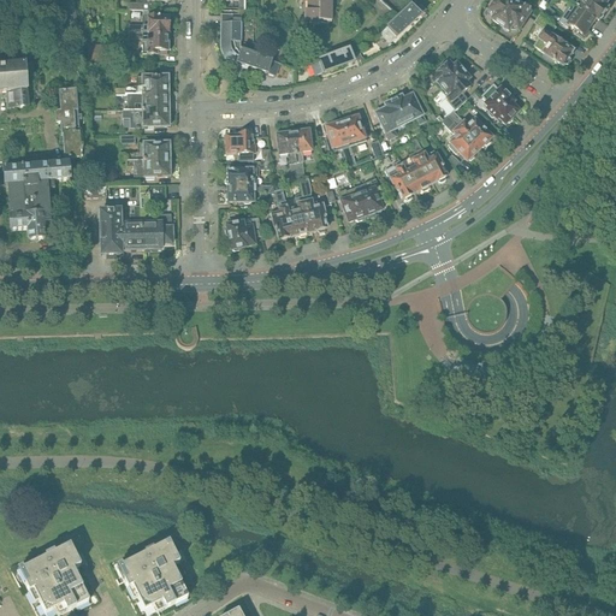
[(73,0),(59,0),(61,17),(63,36),(77,34),(73,0)]
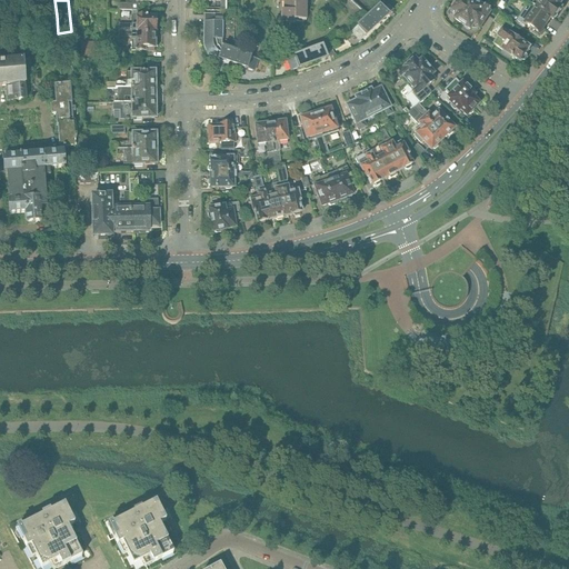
[(119,10),(137,11),(137,5),(145,5),(145,1),(156,1),(155,0),(127,0),(128,5),(119,5),(119,10)]
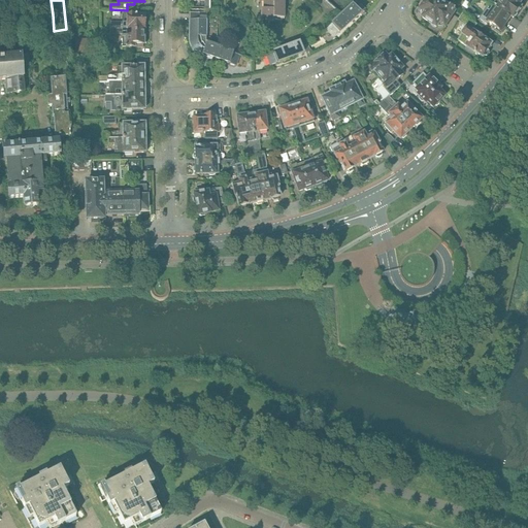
[(262,0),(263,13),(260,13),(260,21),(273,22),(273,19),(284,19),(283,0),(262,0)]
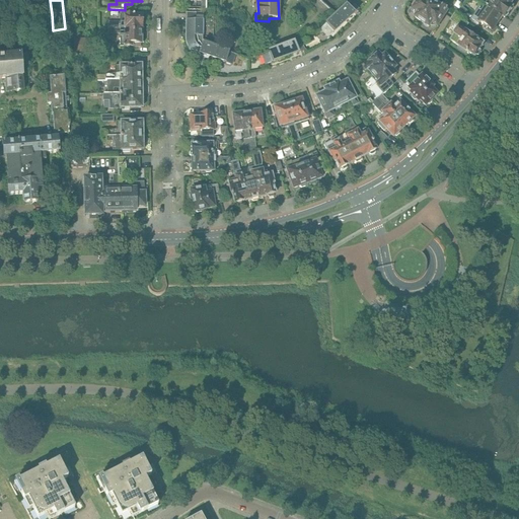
[(314,0),(312,2),(322,15),(328,11),(319,0),(314,0)]
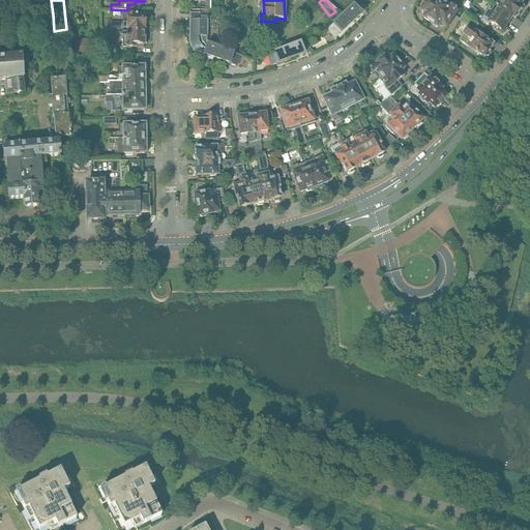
[(428,0),(427,2),(425,1),(420,9),(423,10),(423,11),(423,12),(422,12),(423,13),(423,15),(423,16),(424,16),(423,18),(431,22),(445,1),(443,0),(428,0)]
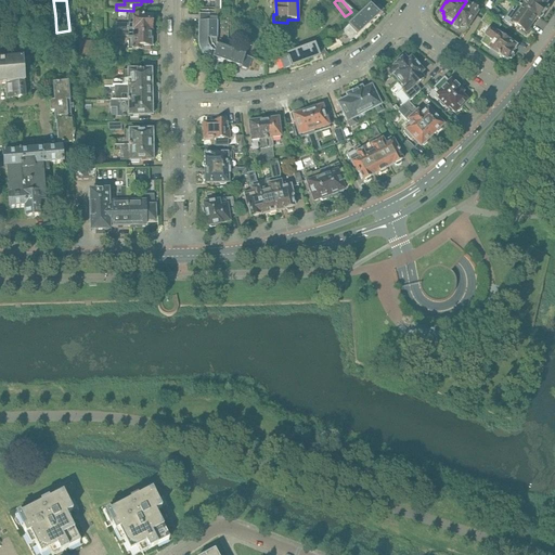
[(523,0),(520,4),(519,4),(523,7),(540,18),(549,7),(546,5),(547,3),(543,0),(523,0)]
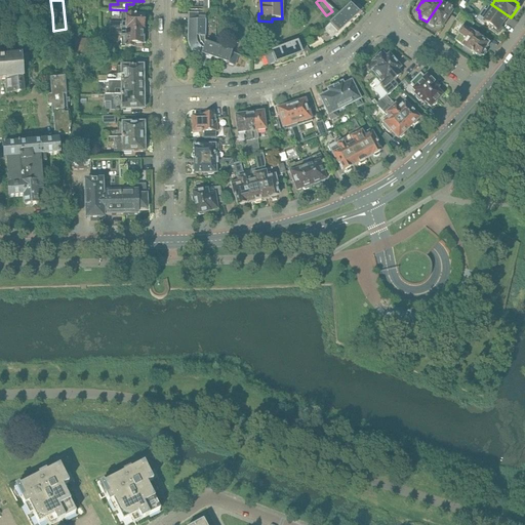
[(441,1),(427,22),(434,28),(435,26),(436,26),(437,27),(439,27),(440,26),(441,25),(444,27),(449,18),(447,17),(453,9),(456,5),(450,2),(448,5),(441,1)]
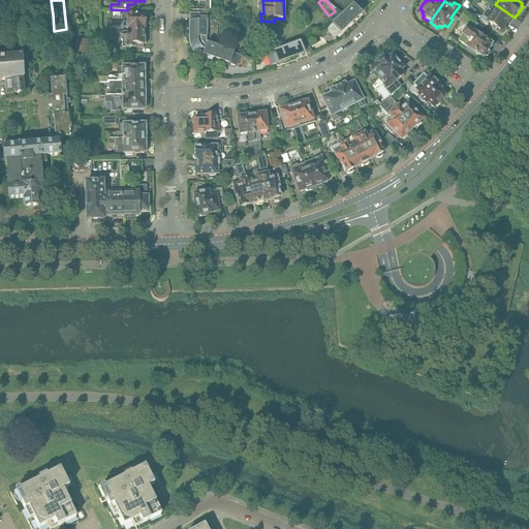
[(352,5),(327,29),(335,37),(365,9),(361,4),(355,8),(352,5)]
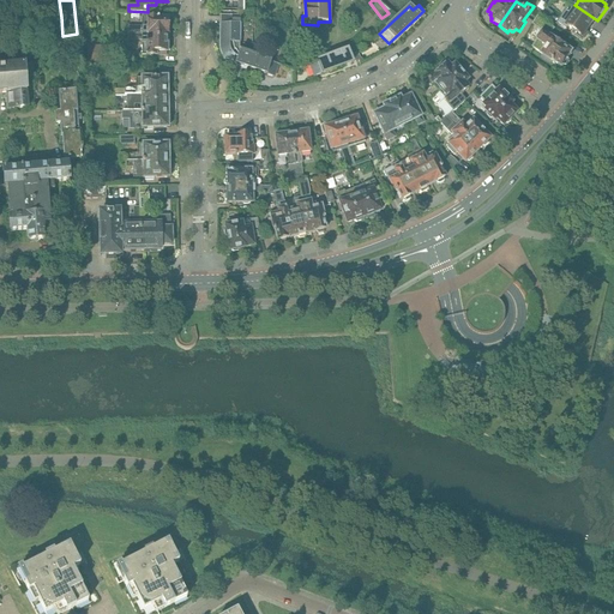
[(566,12),(559,23),(565,28),(566,25),(576,31),(577,32),(575,35),(582,38),(588,31),(587,30),(595,19),(597,20),(578,7),(575,5),(569,14),(566,12)]
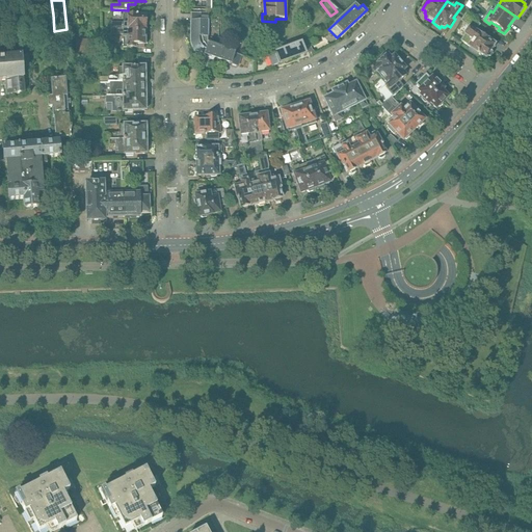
[(207,41),(208,12),(190,12),(190,43),(192,49),(194,51),(207,41)]
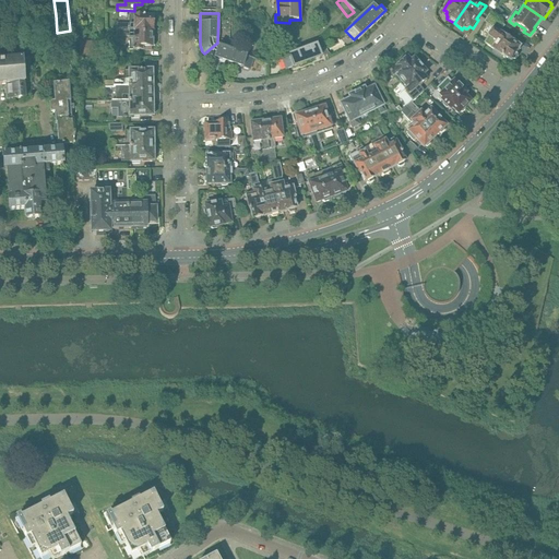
[(146,32),(152,32),(153,32),(153,25),(154,24),(154,19),(153,18),(153,16),(144,16),(129,16),(129,24),(117,24),(117,31),(122,31),(142,32),(146,32)]
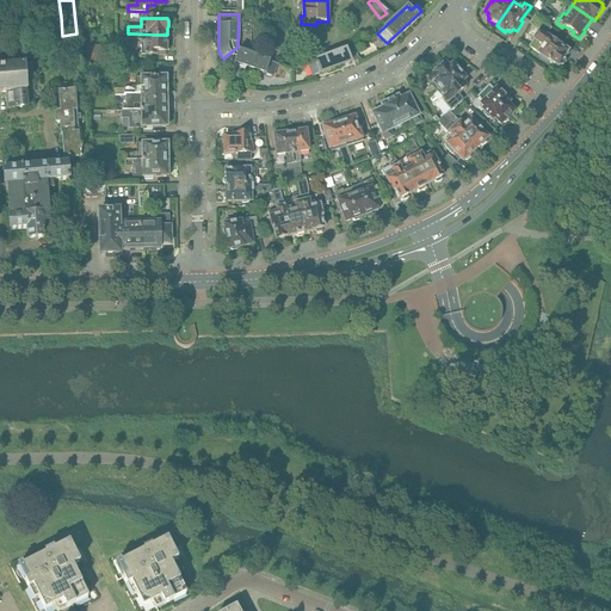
[(535,50),(541,55),(539,56),(547,62),(548,60),(551,62),(553,61),(560,66),(561,65),(563,65),(567,61),(565,59),(569,51),(561,45),(561,44),(554,39),(547,36),(553,28),(545,23),(535,39),(530,47),(535,50)]
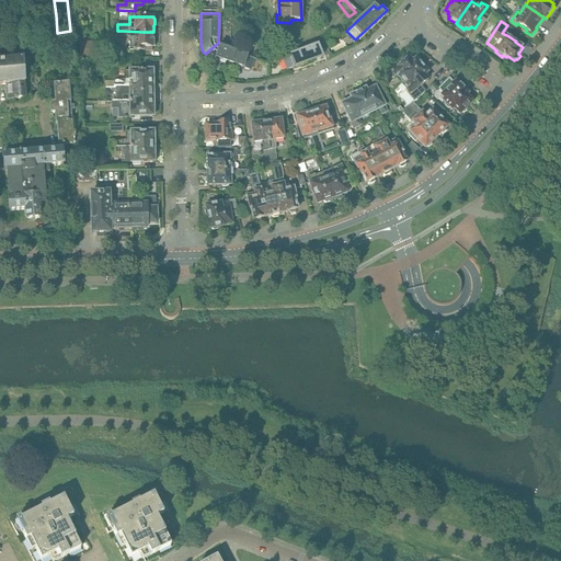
[(147,32),(142,32),(123,31),(123,36),(129,36),(129,39),(133,39),(133,52),(152,52),(152,48),(152,47),(155,46),(155,41),(152,39),(152,32),(147,32)]
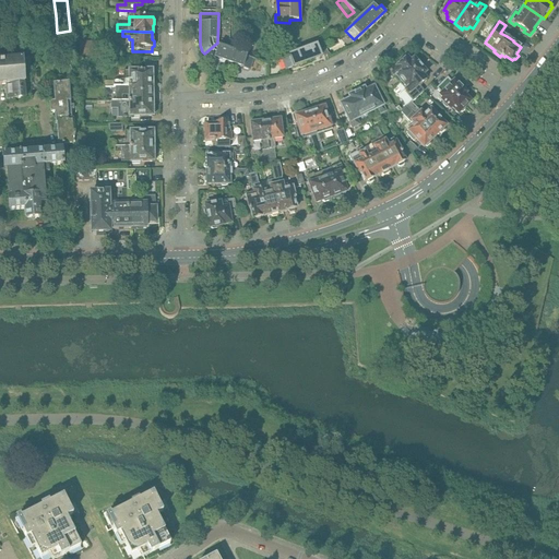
[(249,70),(253,59),(221,48),(217,43),(204,54),(206,56),(211,59),(225,64),(225,62),(249,70)]
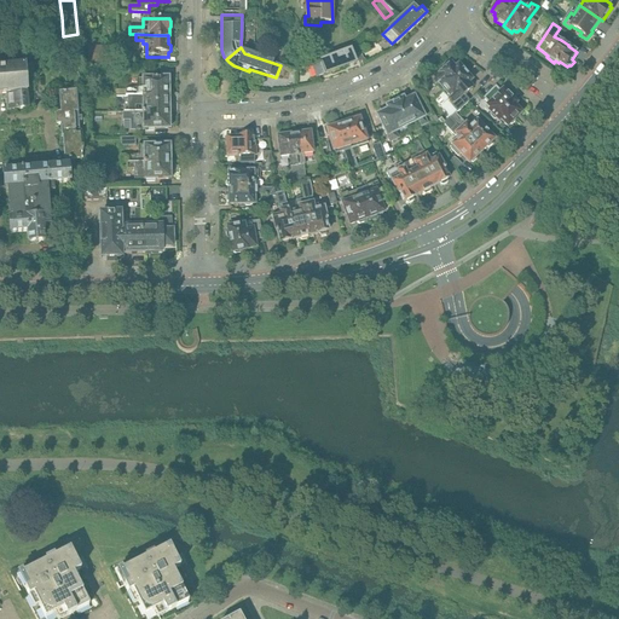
[(115,48),(88,48),(88,63),(115,63),(115,48)]
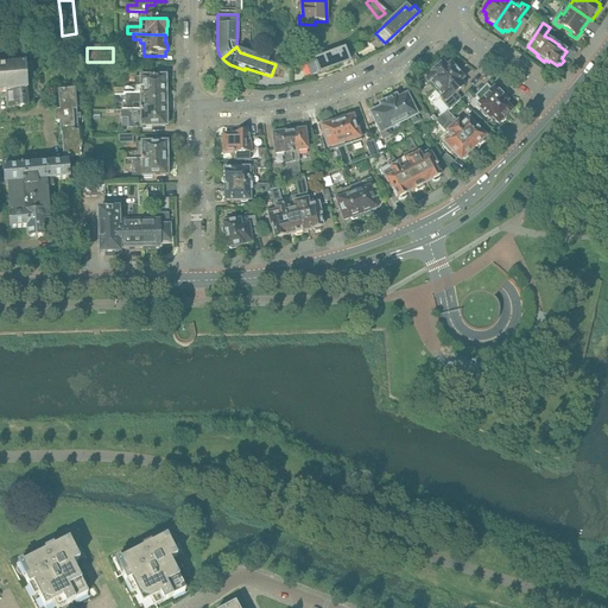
[(344,50),(306,63),(311,76),(356,59),(353,51),(347,54),(344,50)]
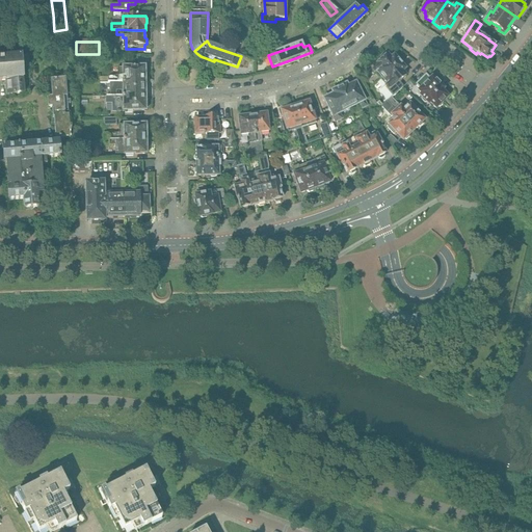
[(380,79),(399,62),(394,56),(393,57),(390,54),(388,56),(387,54),(379,60),(380,61),(370,71),(365,75),(369,79),(375,73),(380,79)]
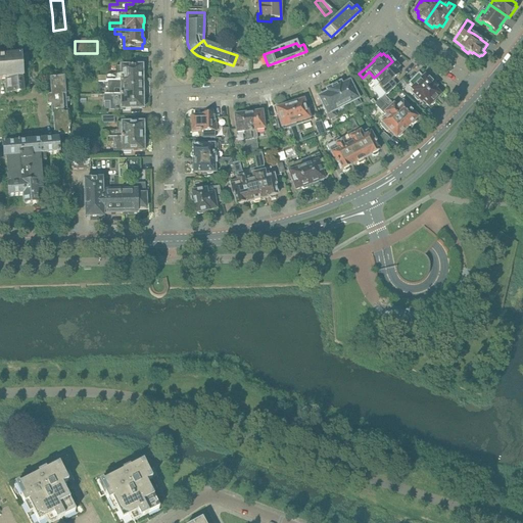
[(0,81),(6,81),(6,85),(7,93),(24,91),(22,80),(20,55),(0,56),(0,81)]
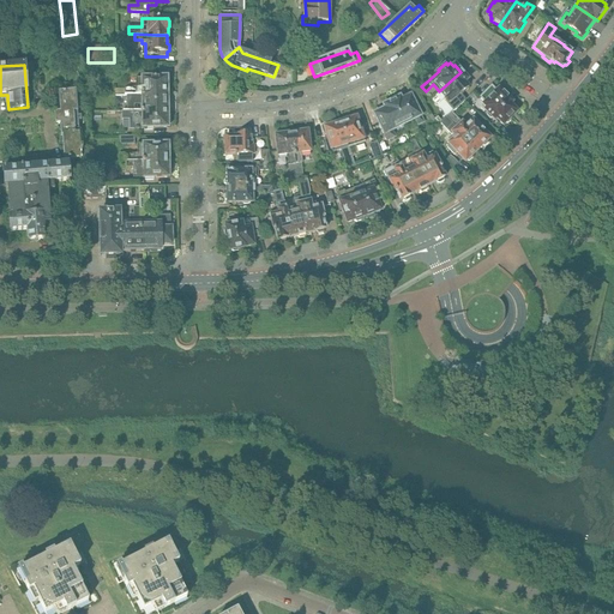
[(461,72),(439,91),(445,98),(443,100),(453,112),(465,100),(462,95),(469,88),(467,86),(469,84),(467,80),(468,79),(461,72)]
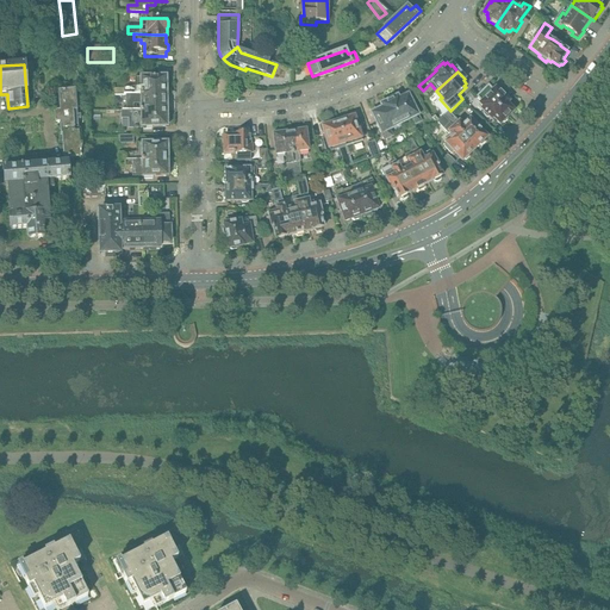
[(166,87),(168,86),(168,80),(166,79),(166,78),(151,78),(151,75),(142,75),(142,78),(135,78),(135,86),(131,86),(131,88),(123,88),(113,88),(114,94),(124,94),(166,93),(166,87)]
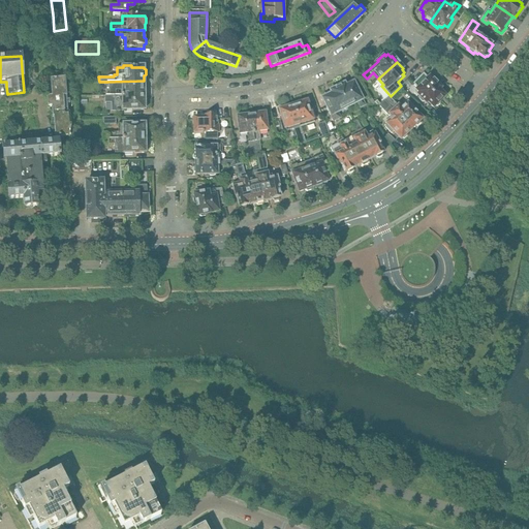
[(437,106),(440,103),(440,102),(439,101),(444,96),(443,96),(446,93),(442,89),(440,89),(430,78),(428,80),(423,74),(413,84),(418,88),(416,90),(421,93),(418,94),(421,96),(419,97),(419,98),(423,101),(424,101),(425,100),(427,102),(428,100),(434,106),(435,105),(436,106),(437,106)]
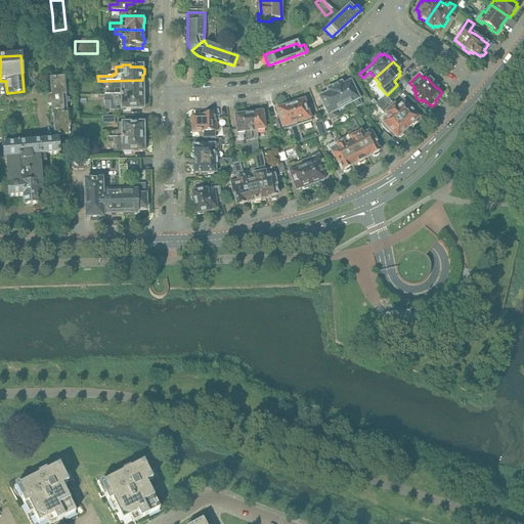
[(69,135),(67,102),(69,102),(69,99),(67,99),(64,78),(50,79),(52,95),(47,95),(47,105),(51,104),(52,116),(53,116),(55,136),(69,135)]
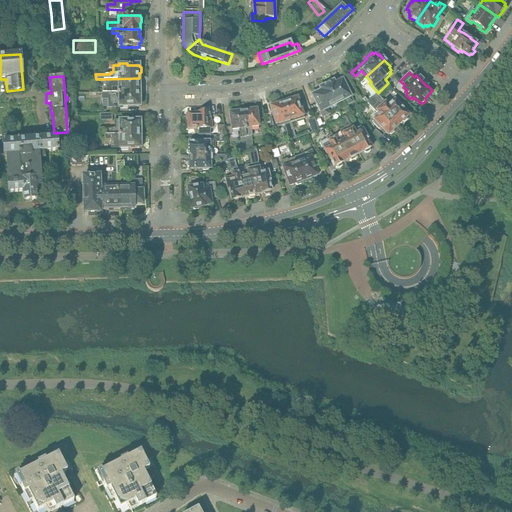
[(139,78),(105,79),(106,92),(111,92),(111,87),(116,87),(116,92),(139,92),(139,91),(141,91),(141,86),(139,85),(139,78)]
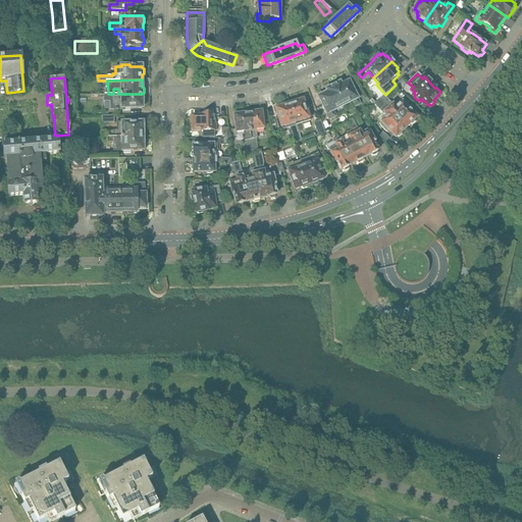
[(332,86),(342,104),(350,101),(351,103),(353,102),(355,106),(360,104),(358,99),(349,82),(342,85),(340,83),(332,86)]
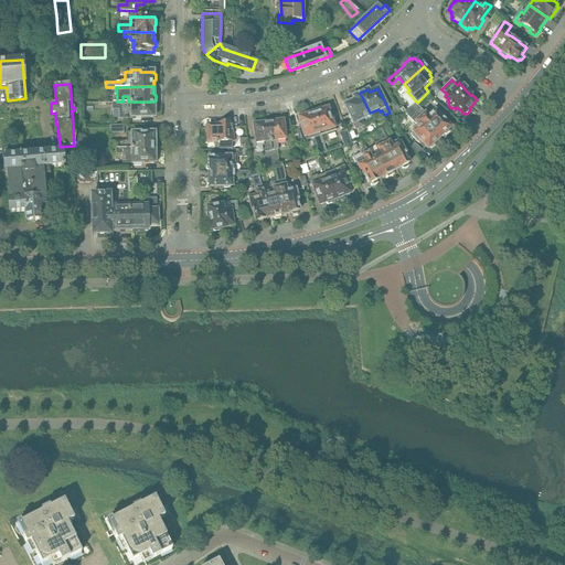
[(353,100),(343,105),(353,125),(353,124),(355,129),(363,126),(360,120),(363,119),(362,117),(370,113),(360,93),(352,97),(353,100)]
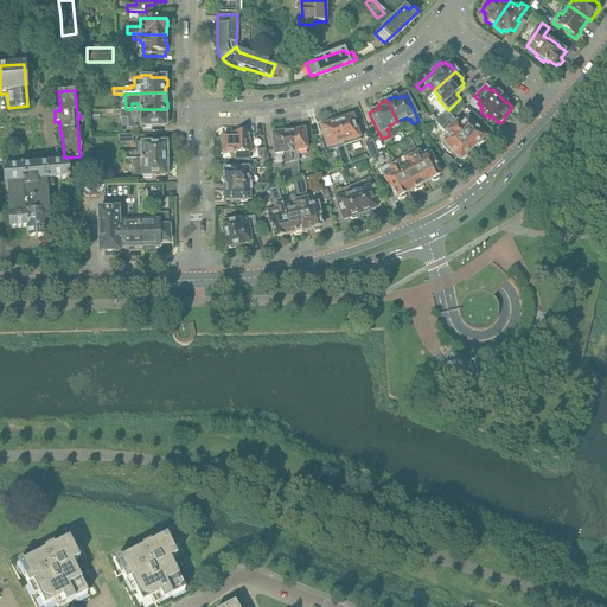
[(126,109),(121,109),(121,117),(128,117),(128,127),(133,126),(133,128),(136,128),(136,126),(142,126),(142,128),(151,128),(151,126),(165,126),(165,125),(167,123),(167,117),(165,116),(165,109),(138,109),(132,109),(126,109)]
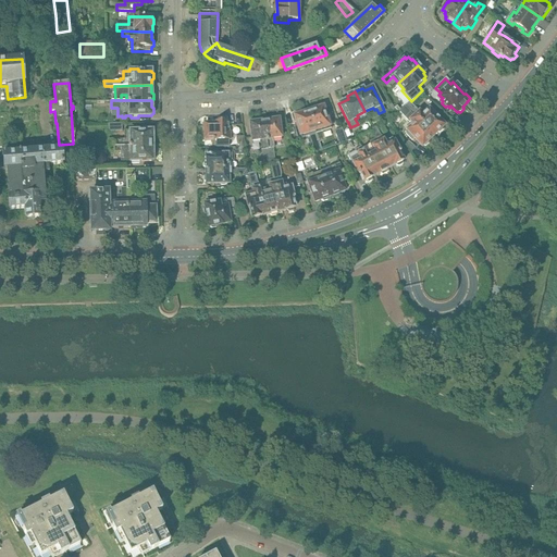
[(409,102),(405,107),(432,136),(436,132),(438,133),(442,130),(442,127),(443,126),(435,118),(437,115),(431,109),(429,111),(422,116),(409,102)]
